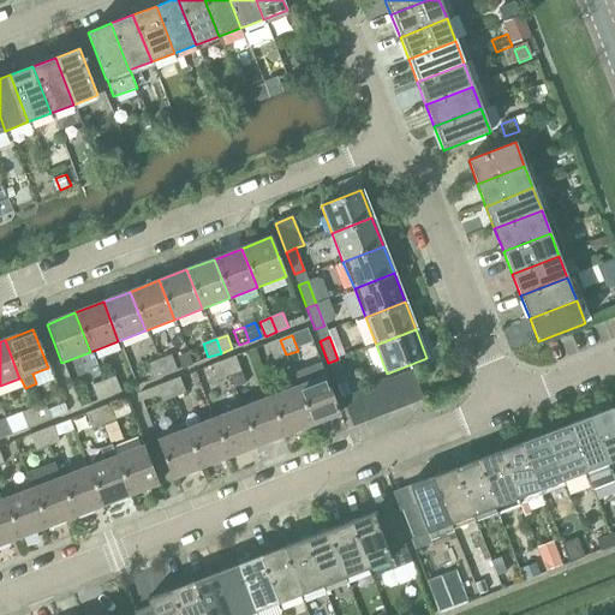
[(274,359),(286,354),(280,340),(268,345),(274,359)]
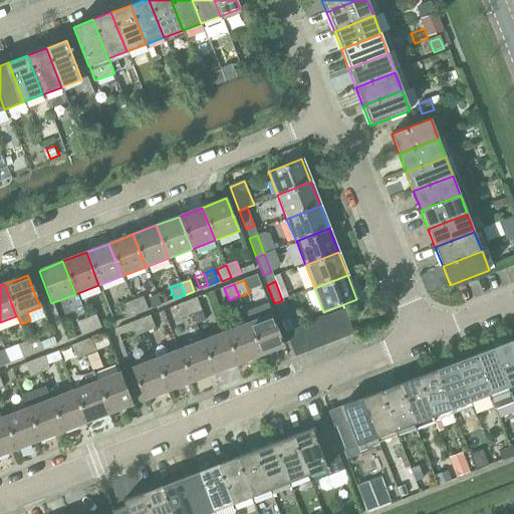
[(143,296),(133,300),(139,313),(148,309),(143,296)]
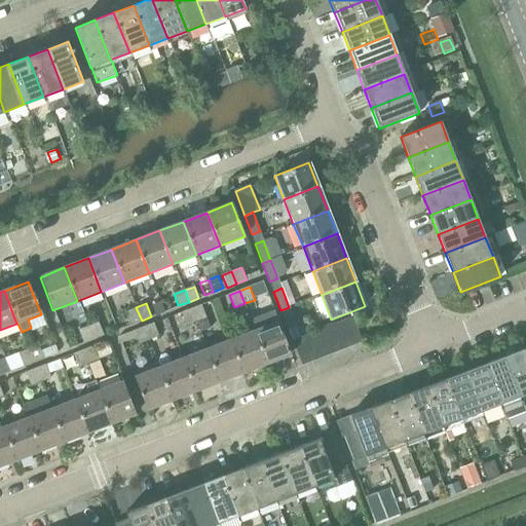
[(192,307),(197,322),(200,330),(210,327),(201,304),(192,307)]
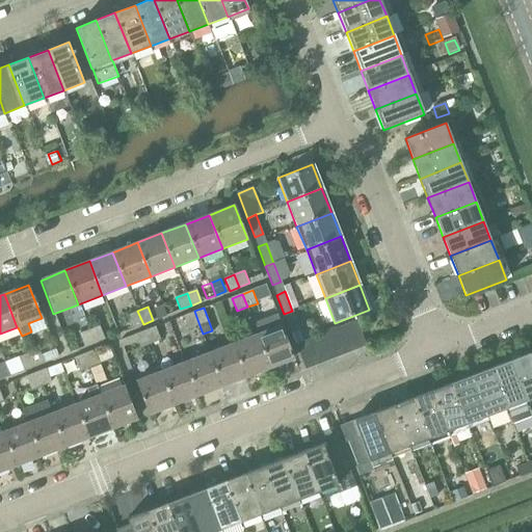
[(133,328),(143,324),(137,311),(128,315),(133,328)]
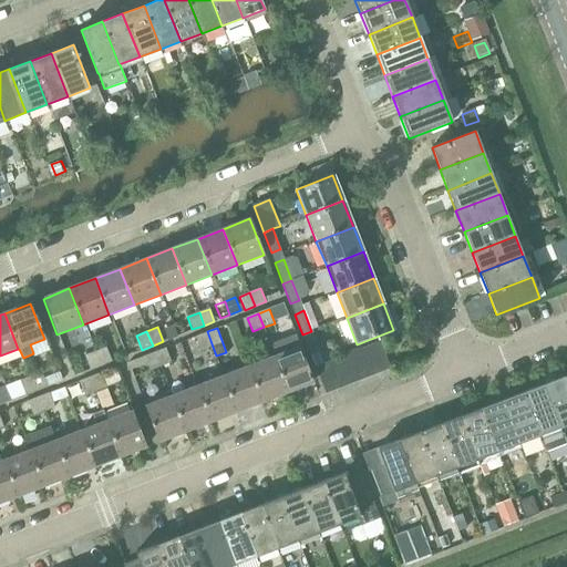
[(202,351),(213,347),(207,331),(196,336),(202,351)]
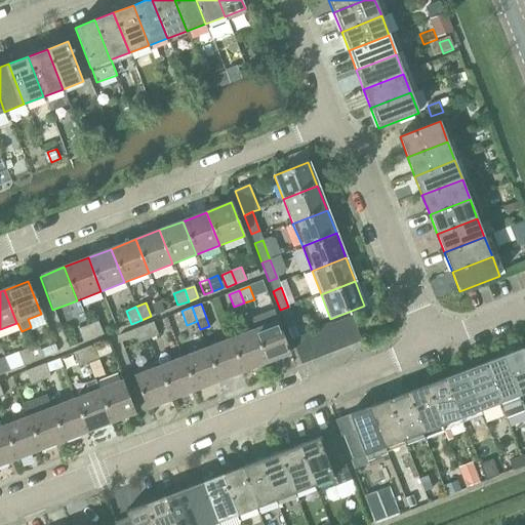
[(288,307),(280,310),(288,329),(295,326),(288,307)]
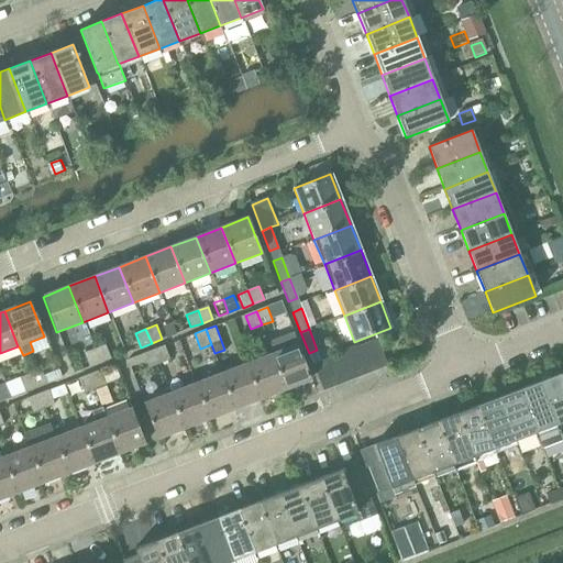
[(294,333),(266,343),(271,354),(285,390),(311,379),(294,333)]
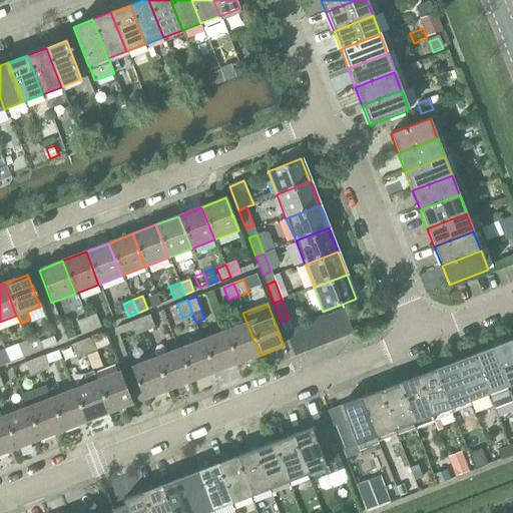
[(332,315),(342,339),(354,334),(344,310),(332,315)]
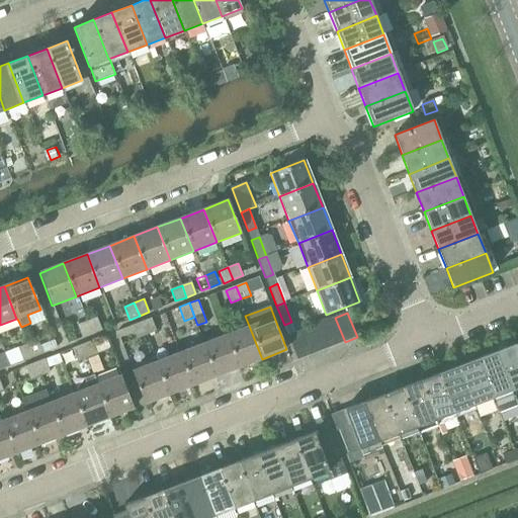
[(87,321),(92,334),(103,329),(97,317),(87,321)]
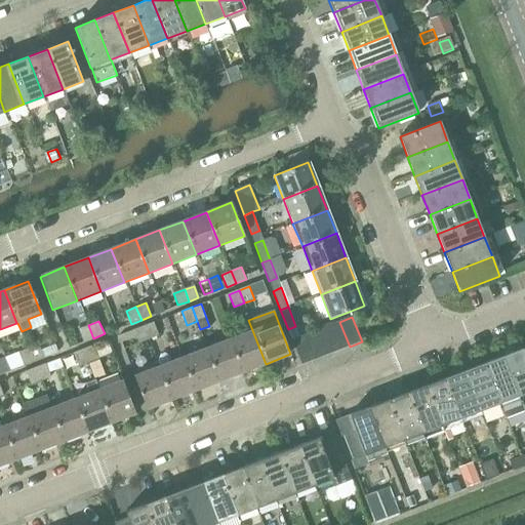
[(144,326),(149,339),(159,335),(154,322),(144,326)]
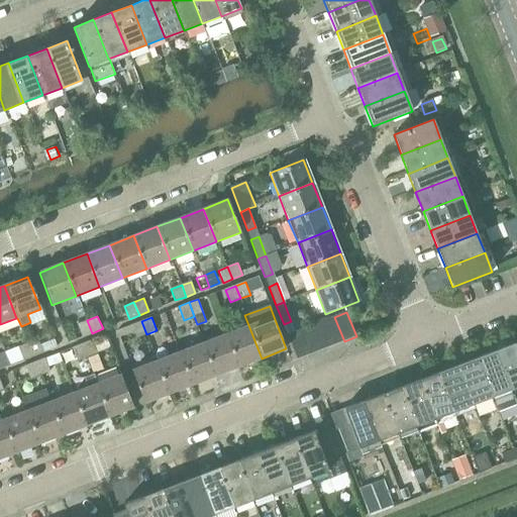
[(332,345),(344,341),(334,317),(323,321),(332,345)]
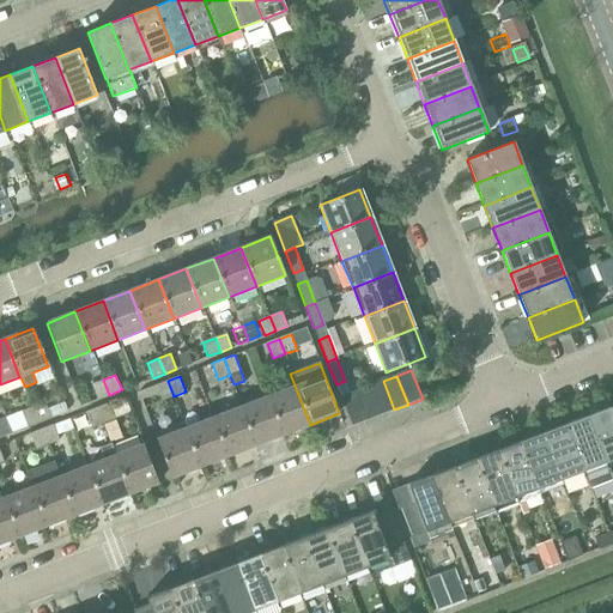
[(167,380),(157,384),(157,386),(163,400),(174,396),(167,380)]
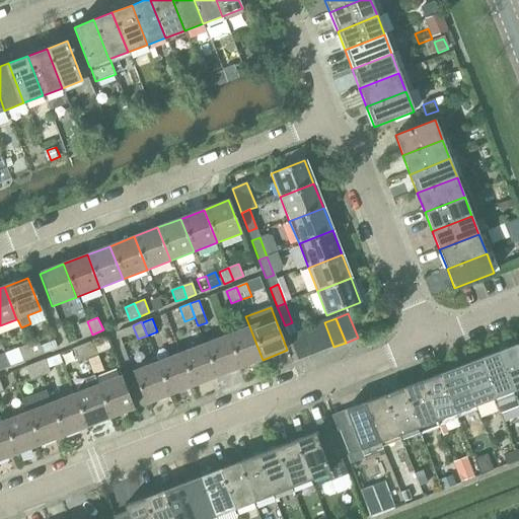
[(87,322),(78,325),(82,338),(91,335),(87,322)]
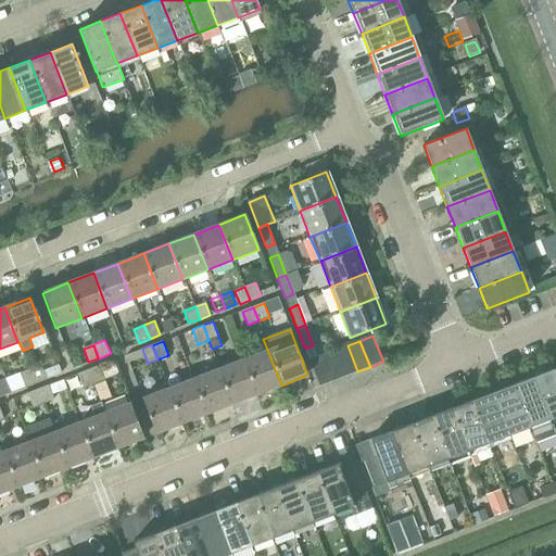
[(345,377),(357,371),(348,345),(335,351),(345,377)]
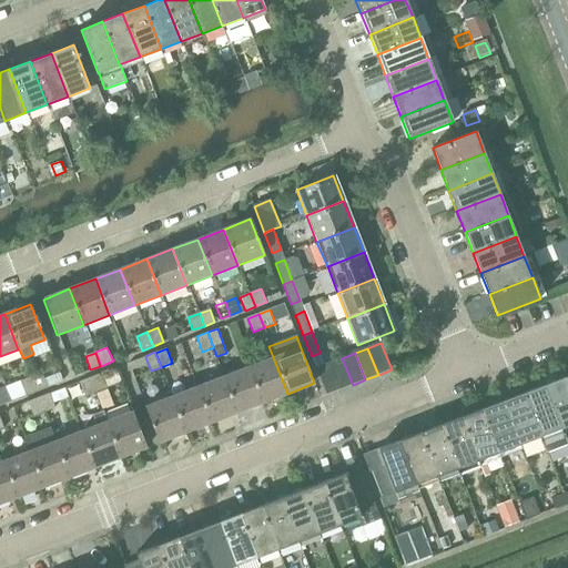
[(273,357),(249,367),(262,403),(287,394),(273,357)]
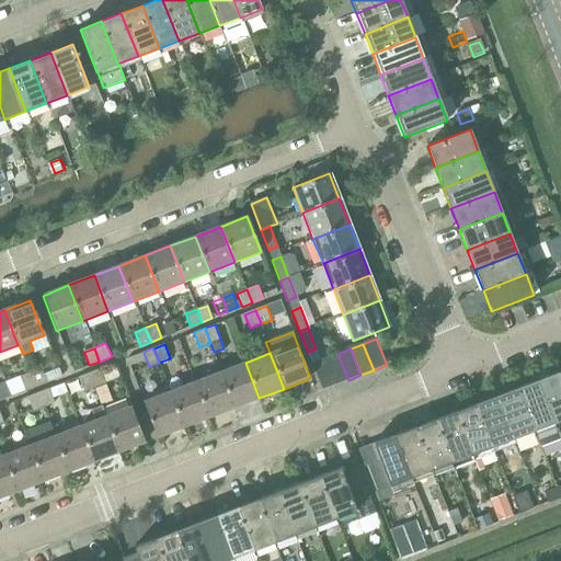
[(335,385),(348,380),(338,354),(325,358),(335,385)]
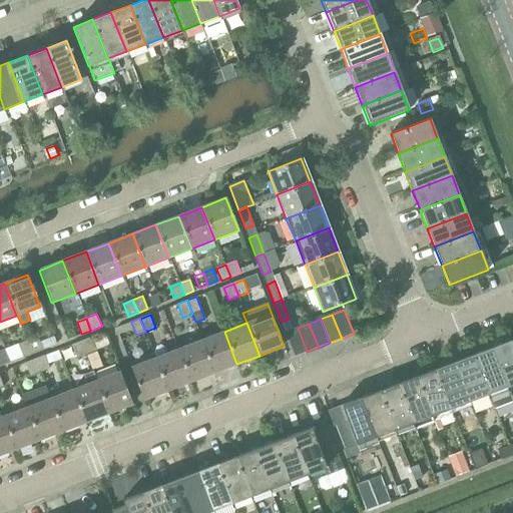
[(295,357),(307,352),(298,328),(286,333),(295,357)]
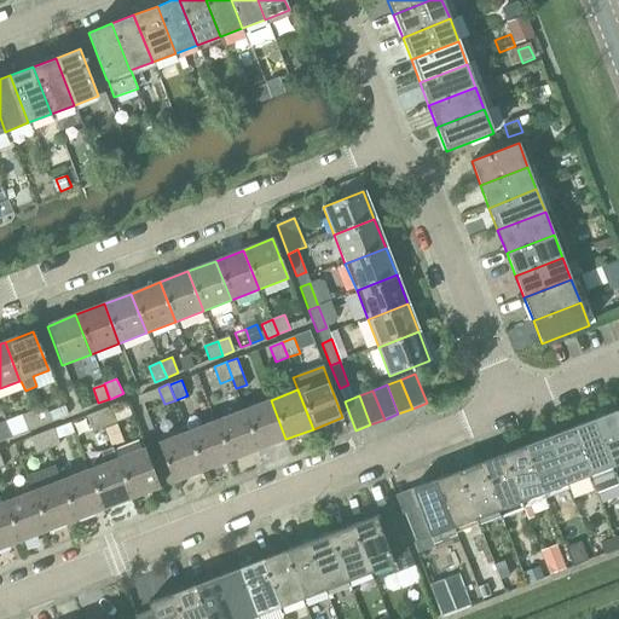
[(271,400),(243,411),(258,450),(285,439),(271,400)]
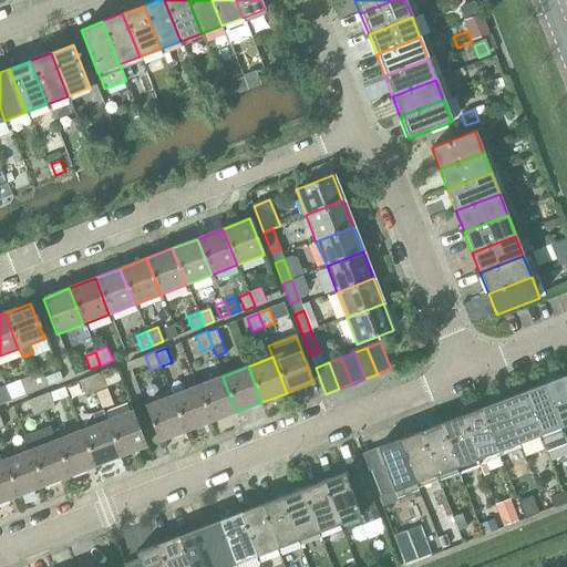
[(31,375),(35,390),(47,387),(41,372),(31,375)]
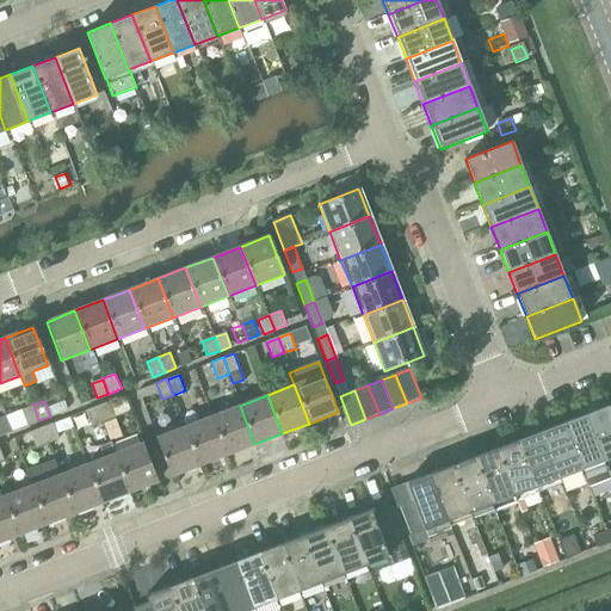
[(109,402),(97,407),(103,421),(115,417),(109,402)]
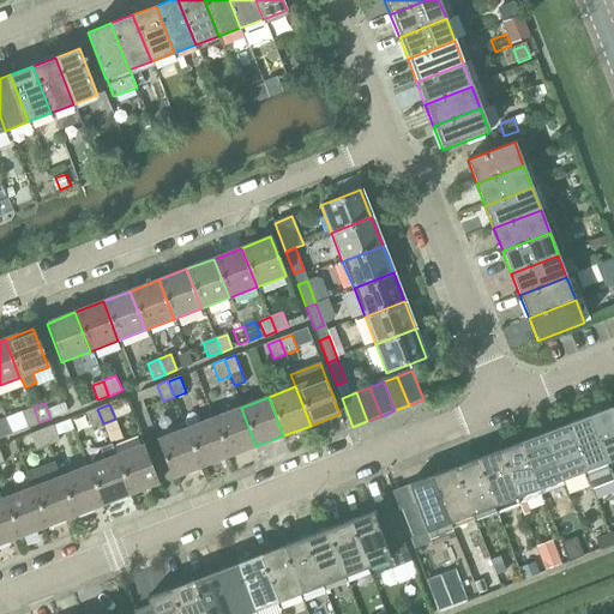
[(28,427),(38,422),(34,407),(22,411),(28,427)]
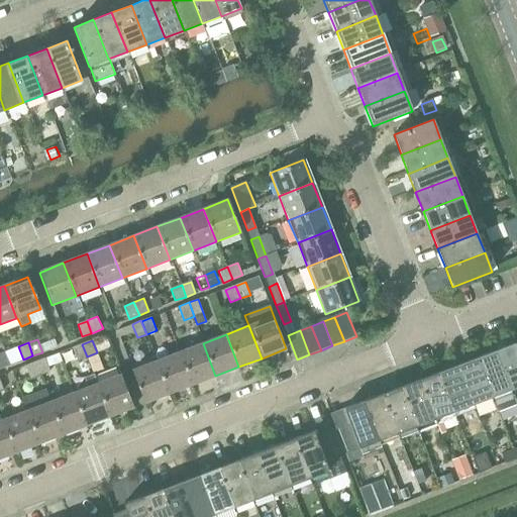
[(203,343),(179,352),(192,385),(215,376),(203,343)]
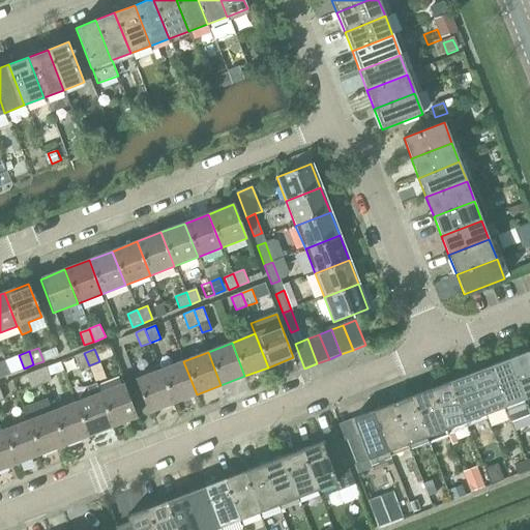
[(529,358),(528,352),(508,360),(524,400),(529,396),(529,358)]
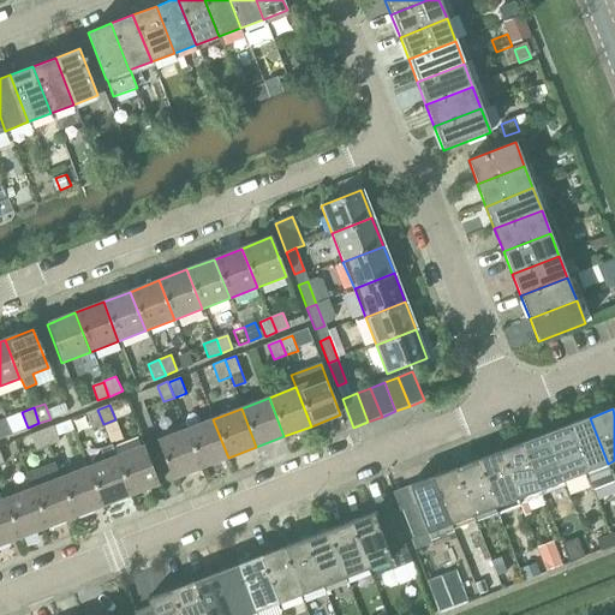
[(97,410),(87,413),(91,429),(103,424),(97,410)]
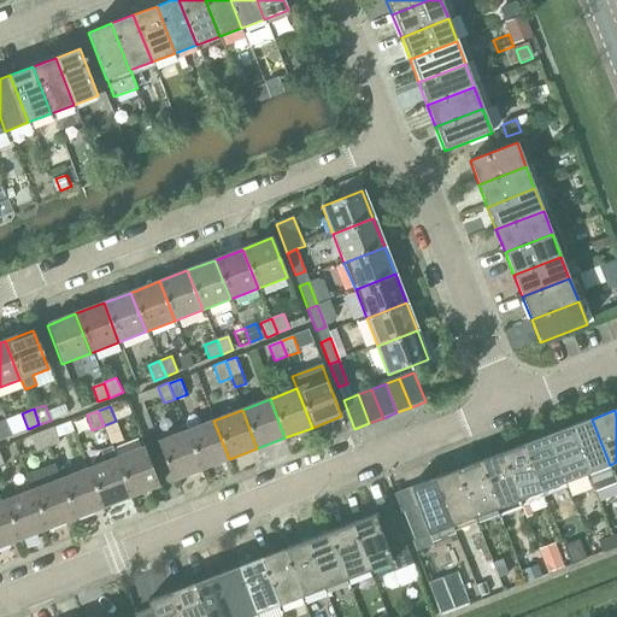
[(592,419),(569,428),(587,475),(593,491),(616,482),(610,465),(592,419)]
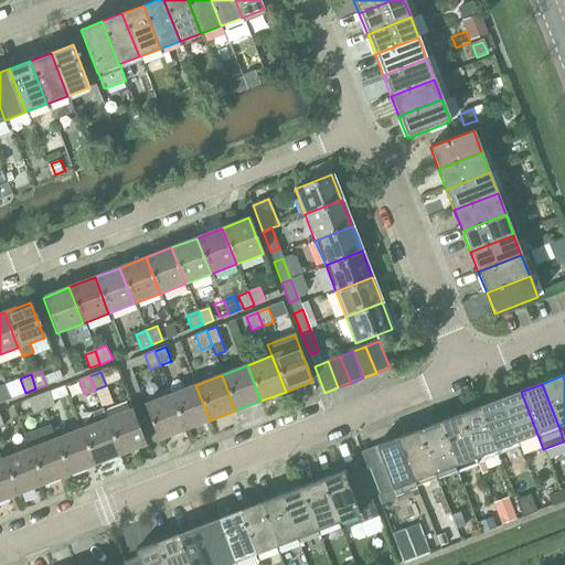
[(195,385),(170,395),(184,430),(210,420),(195,385)]
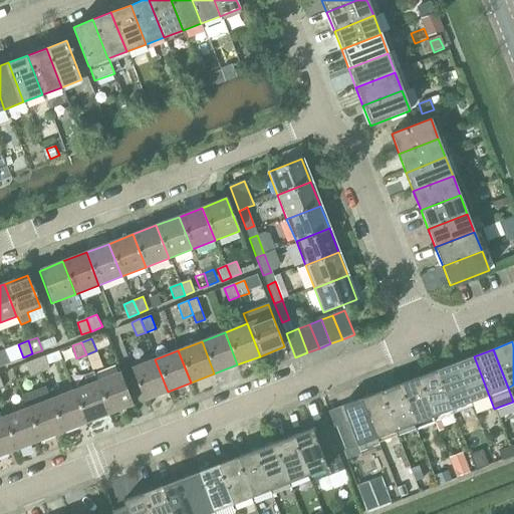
[(93,370),(102,366),(97,352),(87,356),(93,370)]
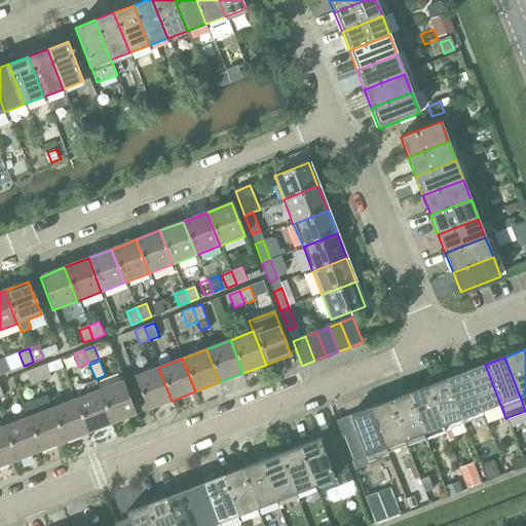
[(46,364),(36,368),(41,381),(51,377),(46,365),(46,364)]
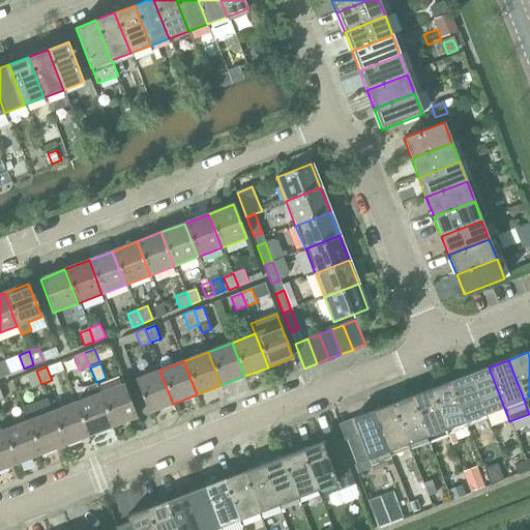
[(489,367),(469,375),(484,415),(504,408),(489,367)]
